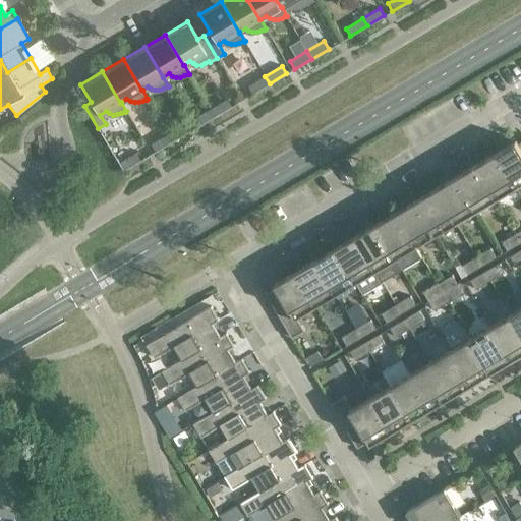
[(270,83),(265,76),(247,87),(252,94),(270,83)]
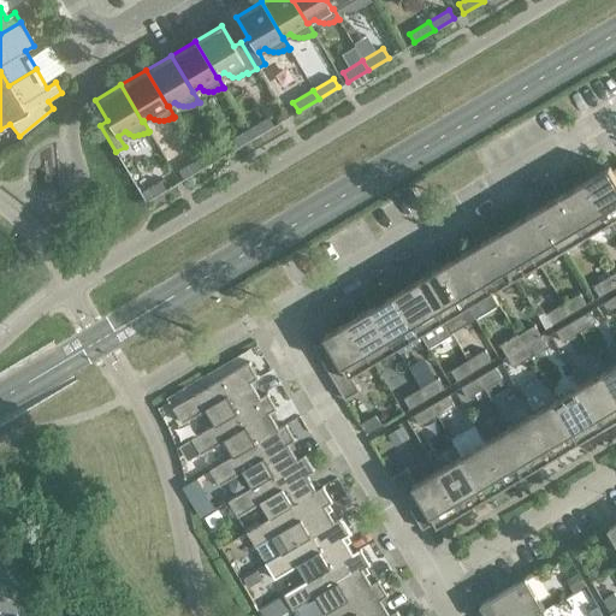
[(268,117),(248,129),(253,137),(273,125),(268,117)]
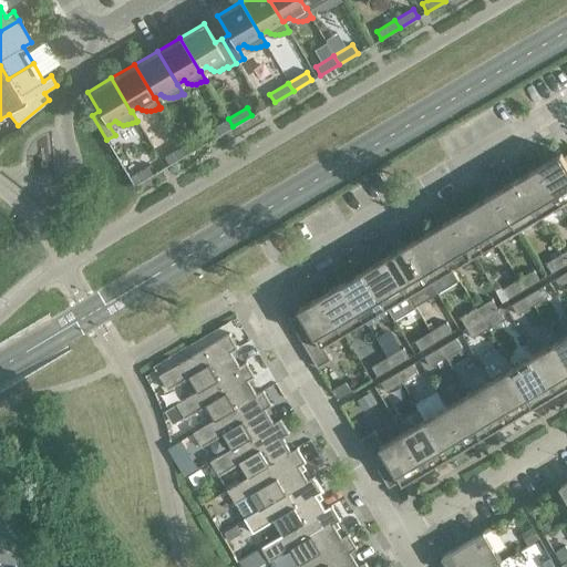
[(233,126),(228,119),(209,130),(214,137),(233,126)]
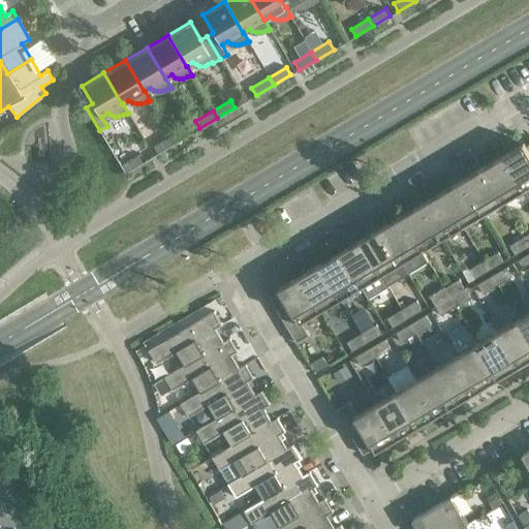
[(187,125),(169,135),(175,144),(192,133),(187,125)]
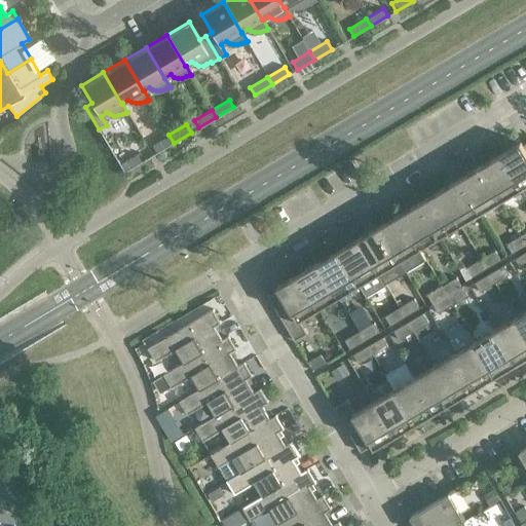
[(174,143),(168,135),(152,145),(156,153),(174,143)]
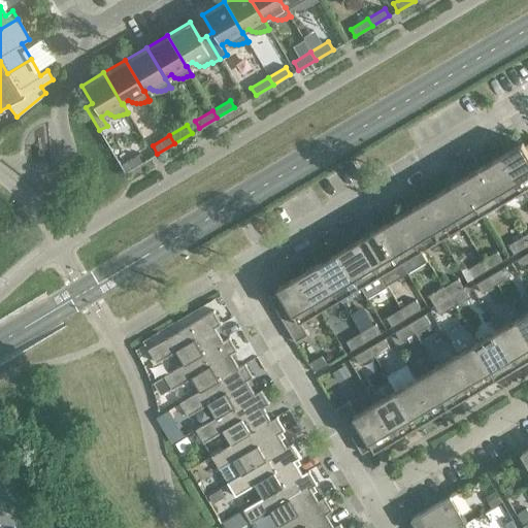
[(506,152),(501,155),(523,190),(527,187),(527,143),(525,145),(523,142),(506,152)]
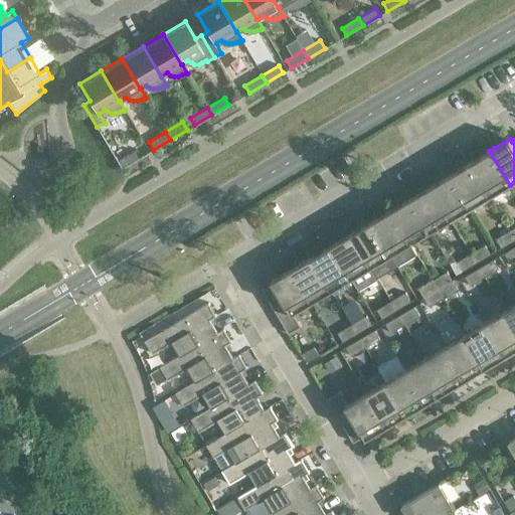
[(134,151),(117,161),(121,168),(138,158),(134,151)]
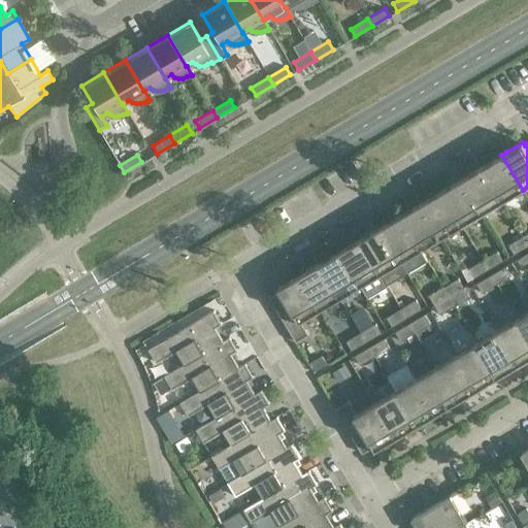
[(523,190),(501,155),(497,157),(482,166),(502,202),(523,190)]
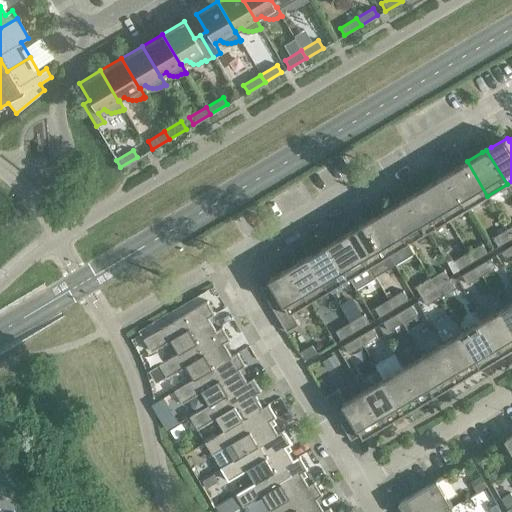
[(487,196),(467,161),(452,170),(447,173),(468,207),(487,196)]
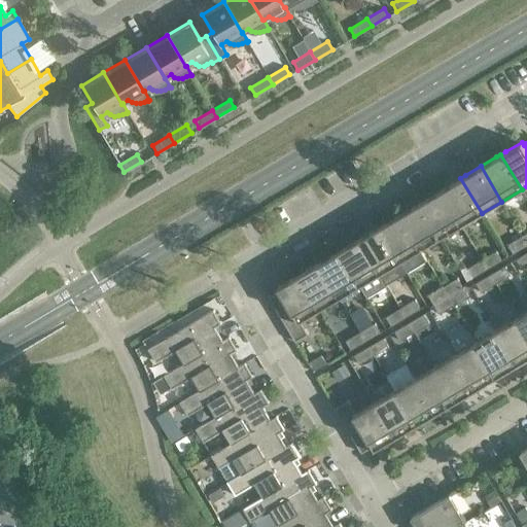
[(482,213),(460,178),(456,181),(441,190),(461,225),(482,213)]
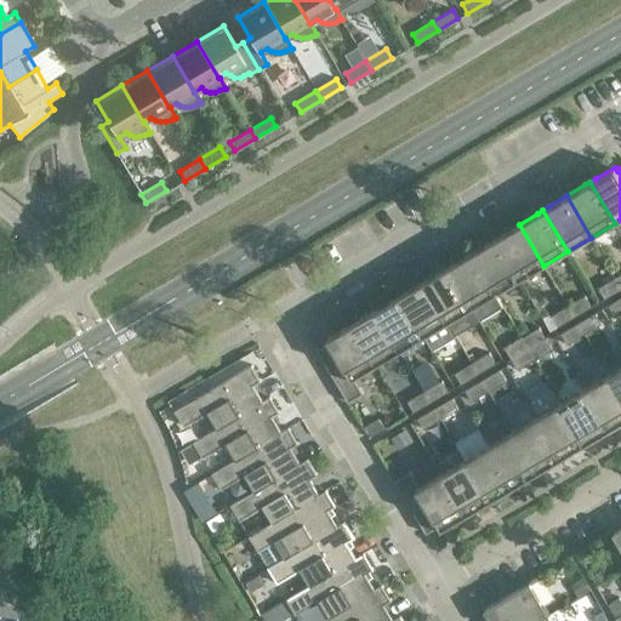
[(543,266),(519,224),(500,235),(495,238),(520,280),(543,266)]
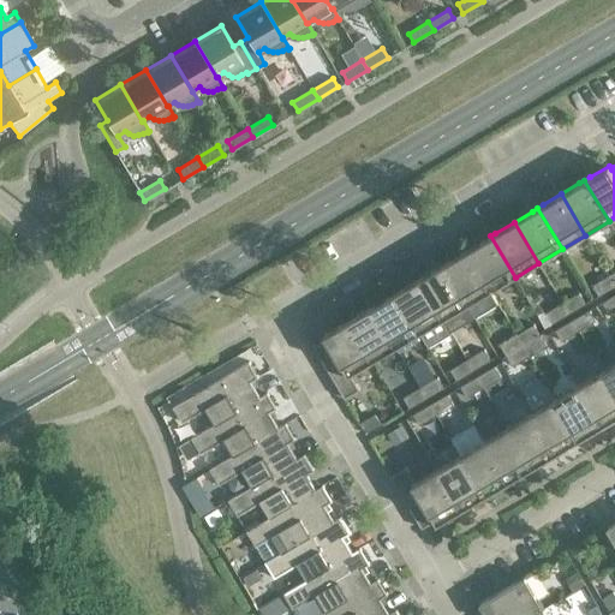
[(515,278),(490,236),(484,239),(466,250),(491,292),(515,278)]
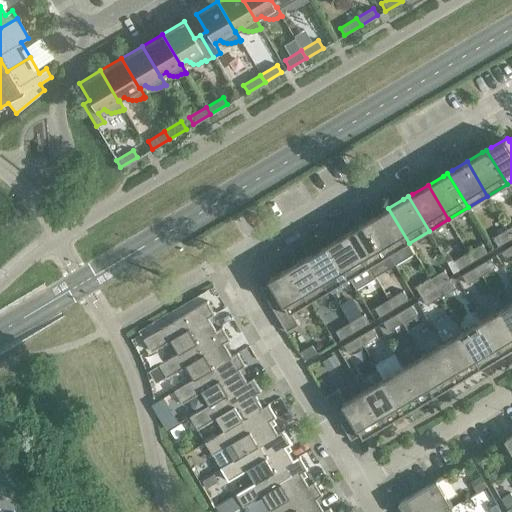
[(409,243),(388,208),(373,217),(368,220),(389,254),(409,243)]
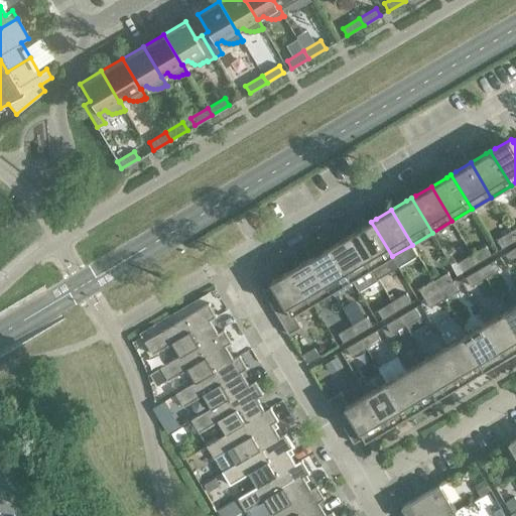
[(392,256),(371,222),(367,224),(352,233),(372,268),(392,256)]
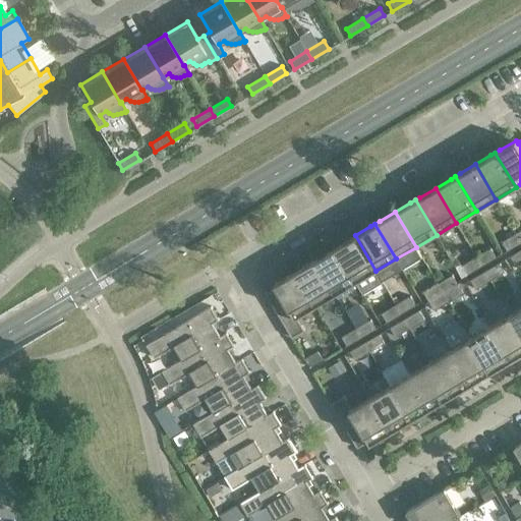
[(520,241),(516,233),(502,241),(507,250),(520,241)]
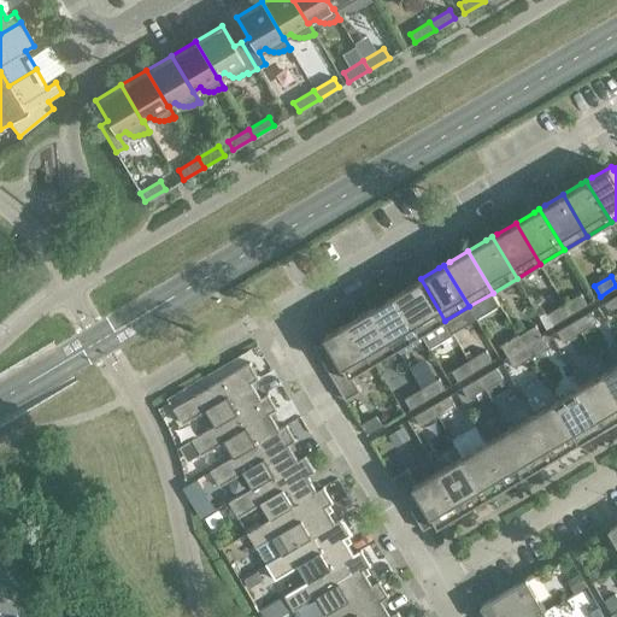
[(445,321),(421,278),(403,289),(397,293),(422,335),(445,321)]
